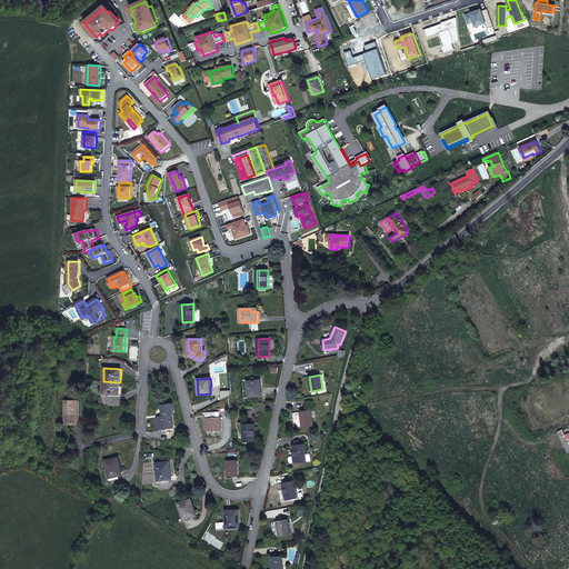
[(251,381),(247,381),(248,397),(260,396),(260,388),(261,388),(260,380),(251,381)]
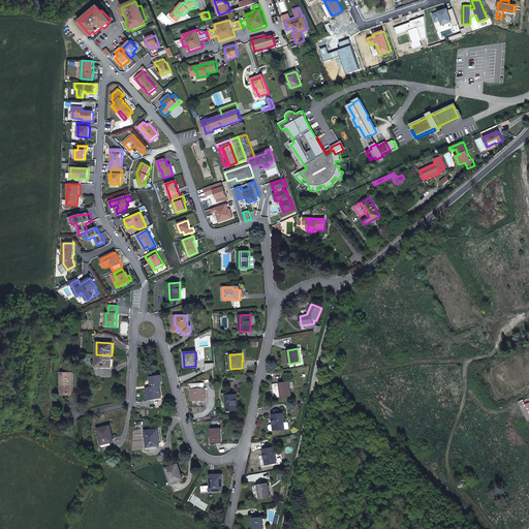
[(96,354),(95,367),(112,367),(112,355),(96,354)]
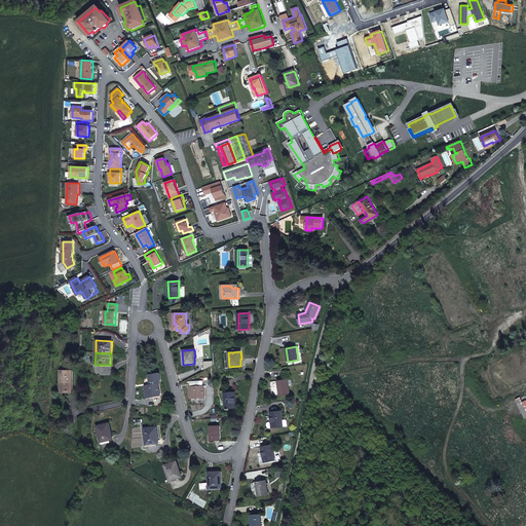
[(73,371),(60,371),(60,382),(65,382),(65,391),(72,392),(73,371)]
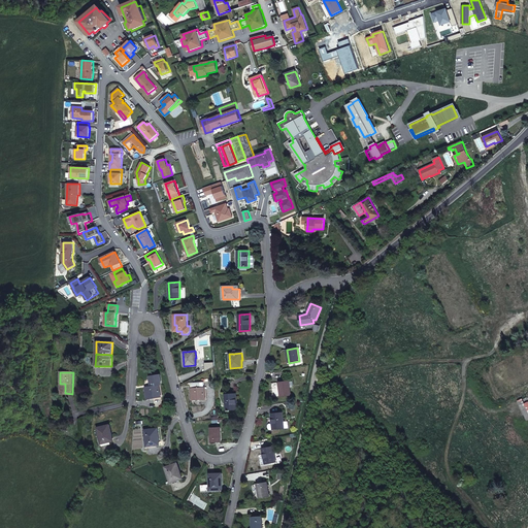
[(151,384),(152,386),(145,387),(147,399),(162,397),(160,385),(162,385),(160,374),(153,375),(154,380),(151,384)]
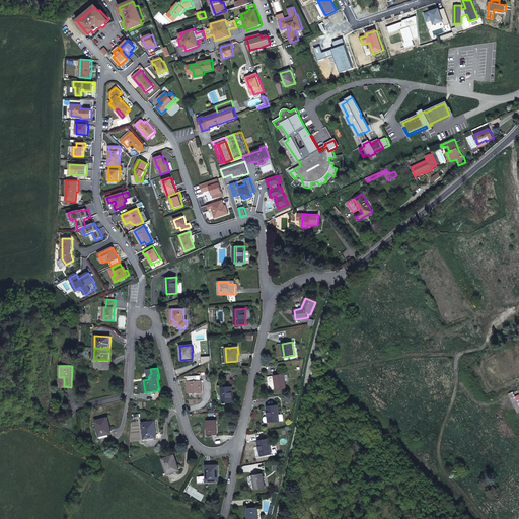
[(284,375),(284,374),(274,375),(276,390),(286,388),(285,381),(284,375)]
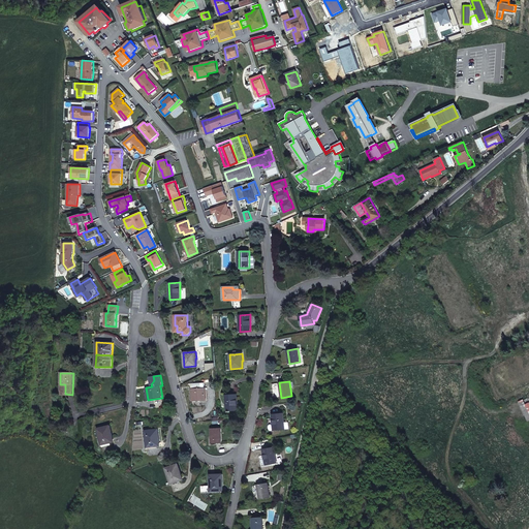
[(191,389),(192,401),(201,401),(201,399),(206,399),(206,390),(205,387),(205,382),(191,383),(191,389)]
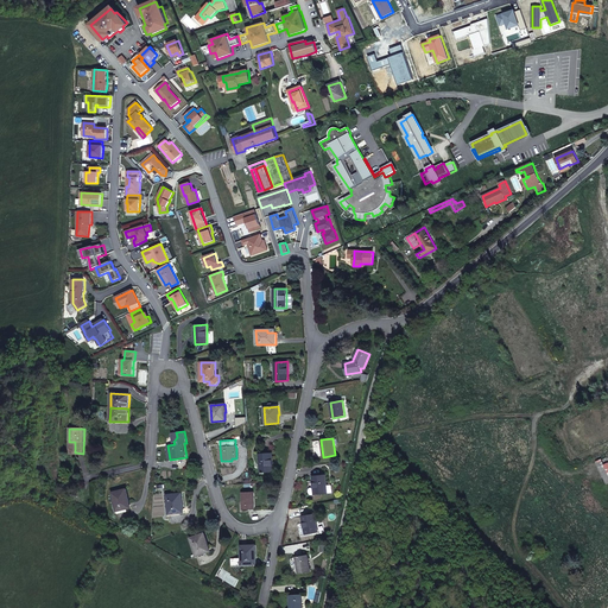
[(273,472),(272,453),(260,454),(260,473),(273,472)]
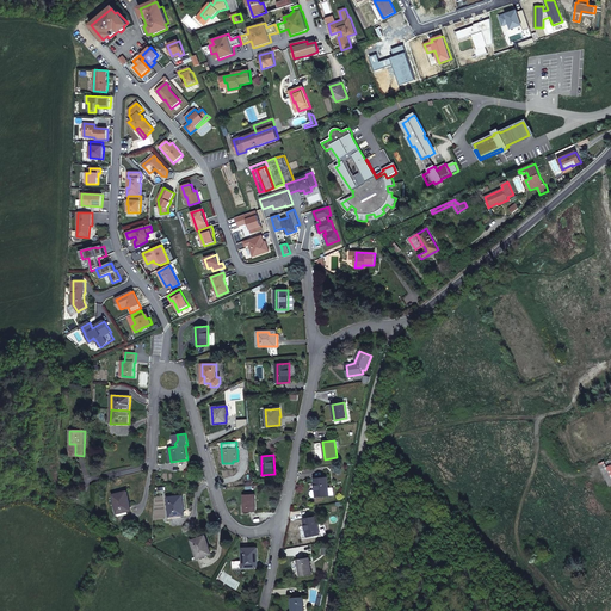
[(605,461),(600,463),(610,487),(610,486),(610,464),(609,467),(605,461)]
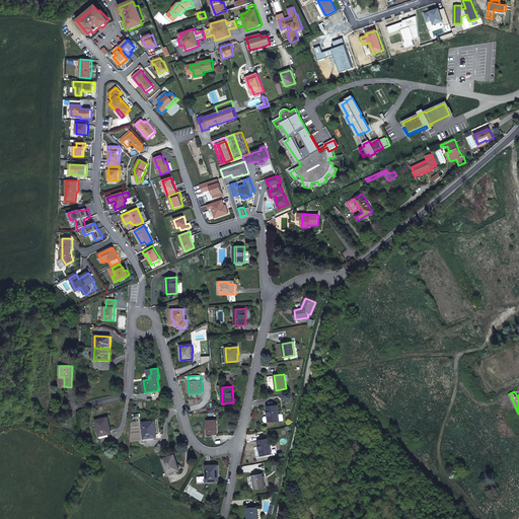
[(279,421),(279,415),(278,405),(267,406),(268,416),(269,423),(279,421)]
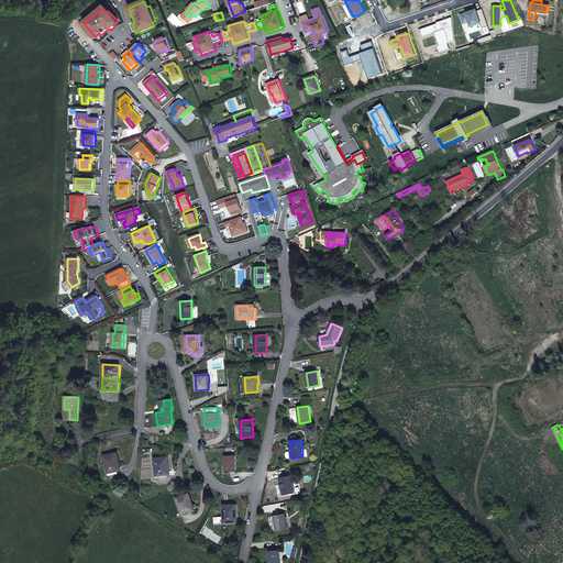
[(120,463),(117,453),(103,456),(108,473),(119,471),(117,464),(120,463)]
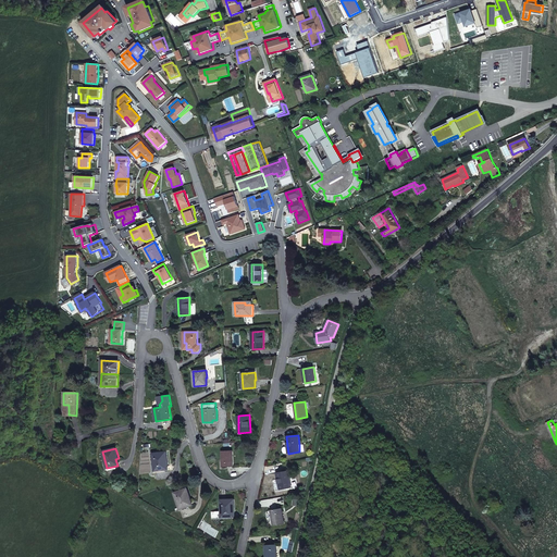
[(233,450),(222,452),(222,467),(233,466),(233,450)]
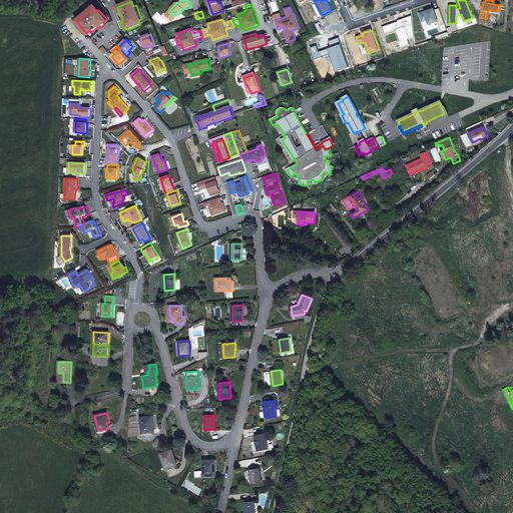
[(154,426),(153,416),(140,418),(142,434),(153,433),(152,426),(154,426)]
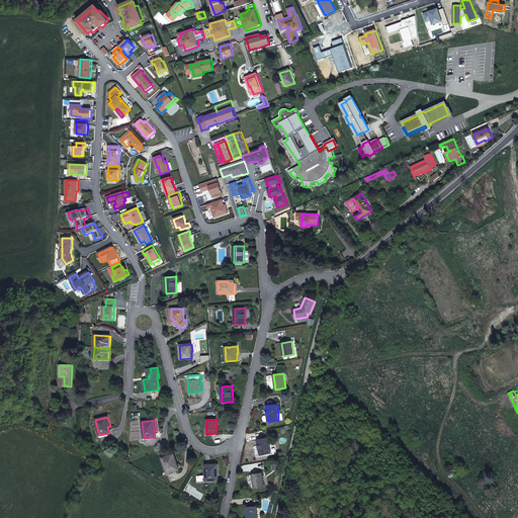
[(268,438),(258,439),(260,455),(271,453),(268,438)]
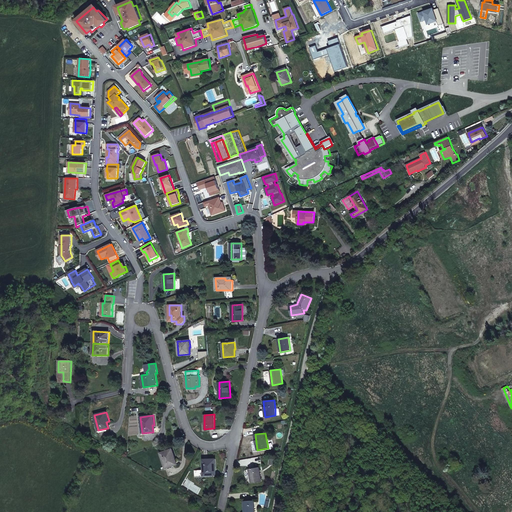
[(175,458),(172,449),(160,453),(165,468),(175,465),(173,459),(175,458)]
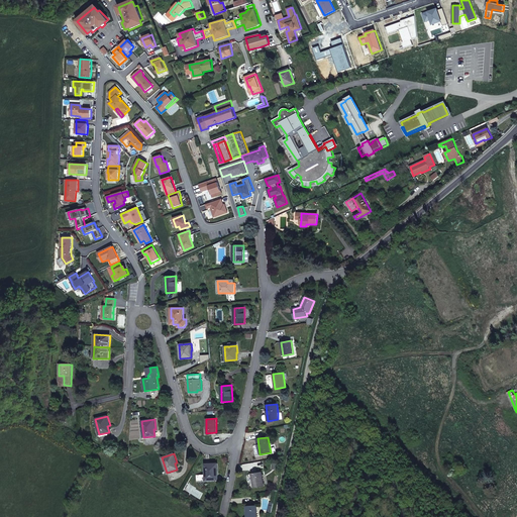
[(218,474),(217,463),(205,464),(206,481),(216,480),(216,474),(218,474)]
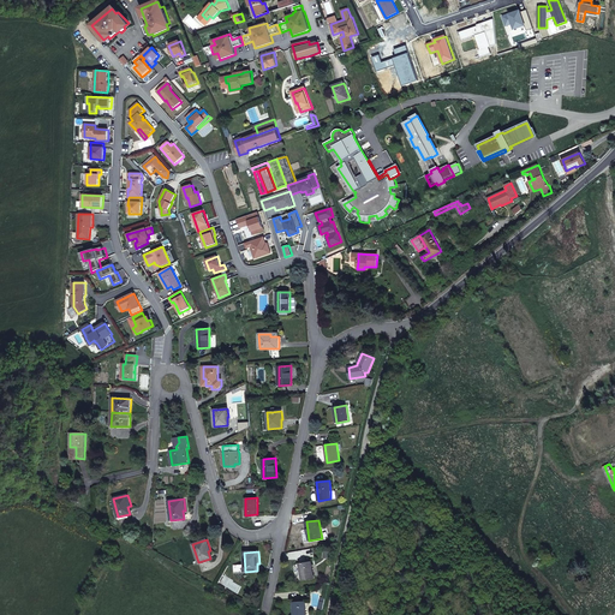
[(299,563),(302,580),(314,578),(311,561),(299,563)]
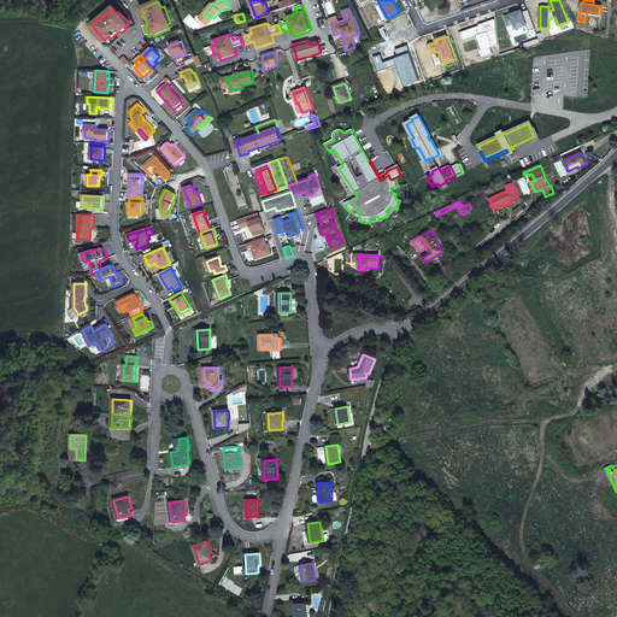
[(306,616),(306,604),(294,604),(294,616),(306,616)]
